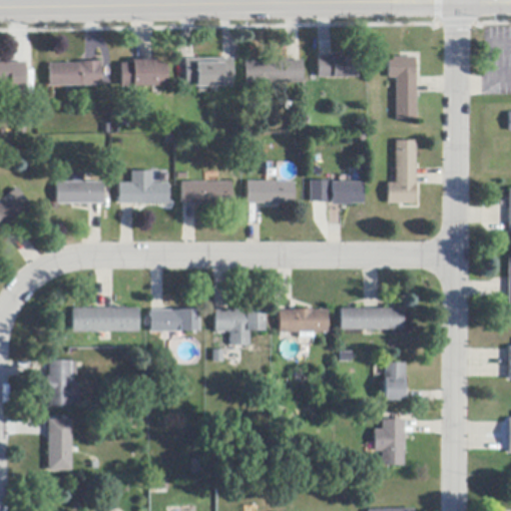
[(319,76),(319,56),(321,56),(333,55),(358,55),(359,75),(319,76)]
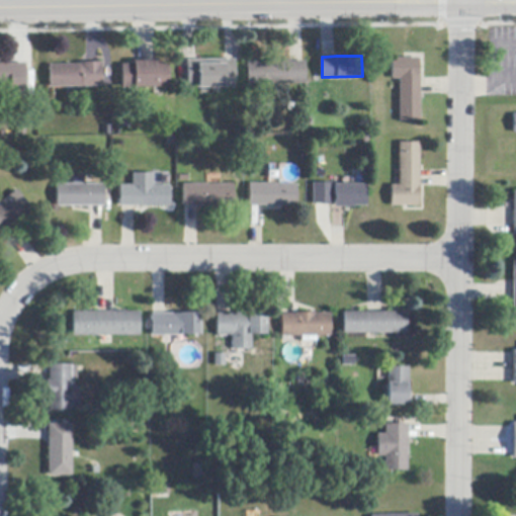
[(421,77),(422,92),(422,119),(402,119),(401,77),(395,77),(394,57),(421,57),(421,77)]
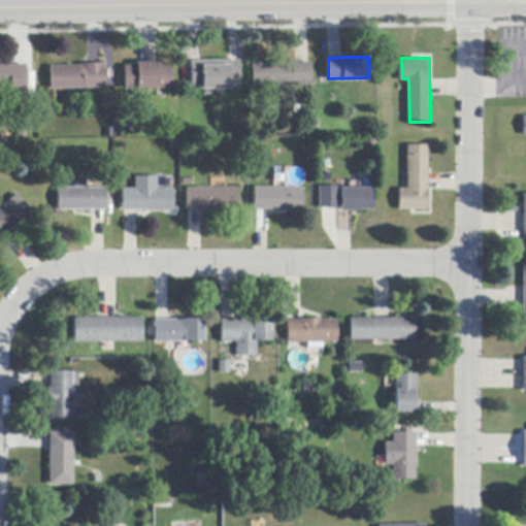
[(241,62),(241,88),(214,88),(214,95),(205,95),(205,88),(193,89),(192,76),(192,60),(201,60),(231,60),(241,60),(241,62)]
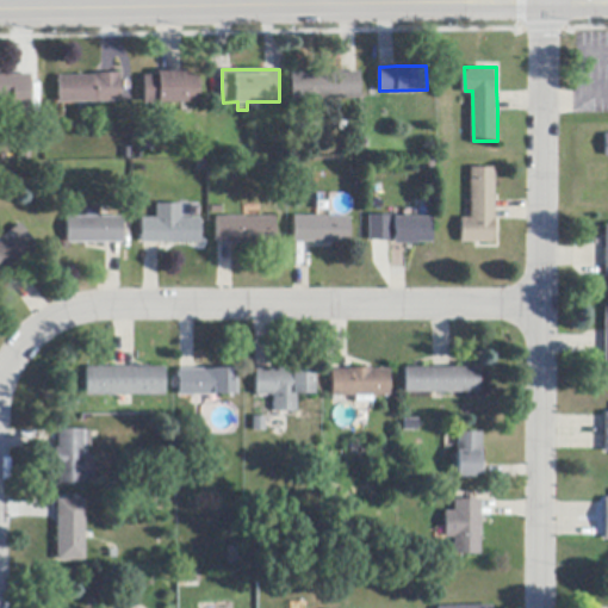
[(359,70),(361,70),(361,97),(339,98),(339,105),(322,105),(322,98),(293,98),(293,72),(321,72),(321,69),(345,69),(345,70),(359,70)]
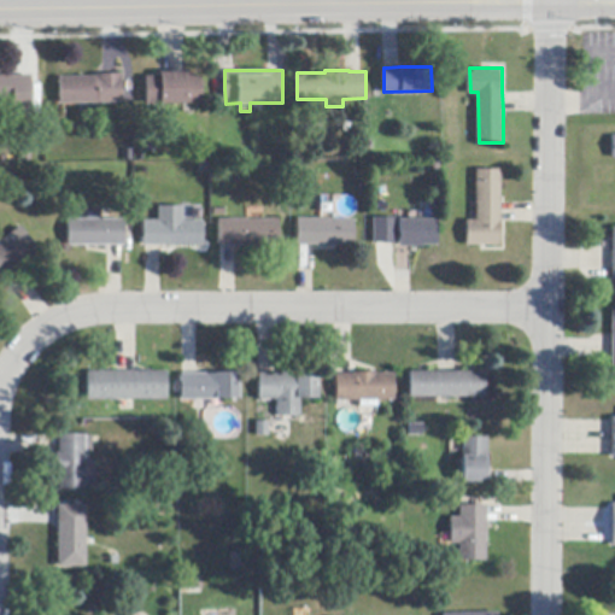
[(203,74),(203,103),(147,103),(147,75),(160,75),(160,71),(162,71),(186,71),(188,71),(188,74),(203,74)]
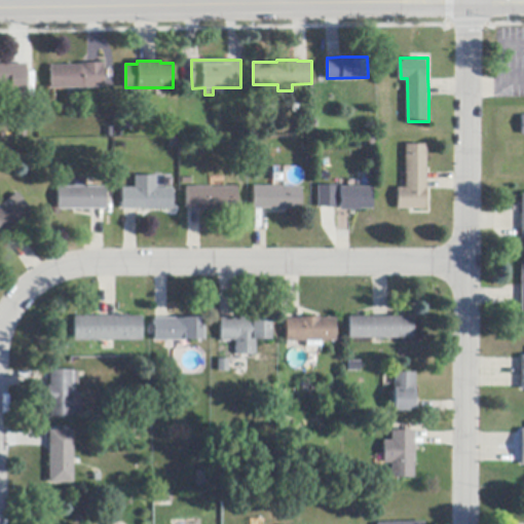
[(78,86),(69,87),(51,87),(50,65),(82,64),(82,62),(88,62),(100,62),(103,62),(105,62),(106,80),(104,80),(104,86),(78,86)]
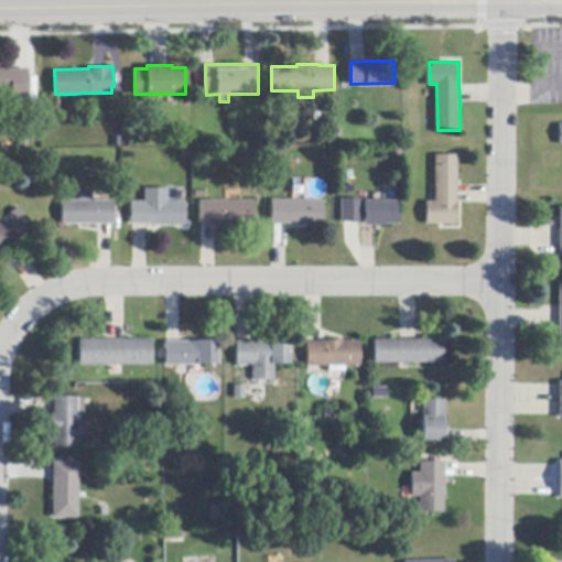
[(0,67),(13,67),(29,67),(29,89),(0,89),(0,67)]
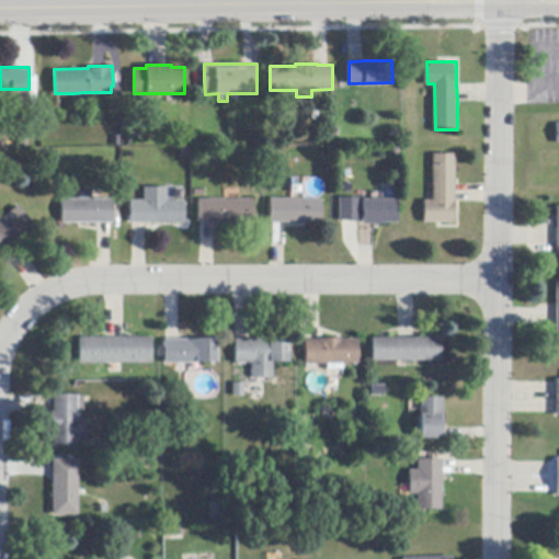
[(457,152),(457,198),(457,200),(457,203),(456,203),(456,221),(425,221),(425,198),(434,198),(434,152),(457,152)]
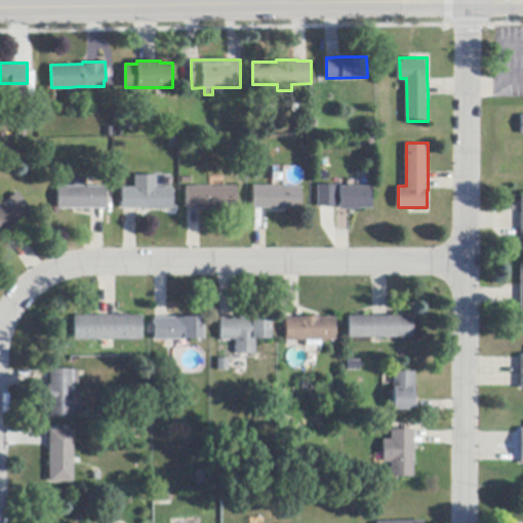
[(173,208),(137,208),(125,208),(122,208),(122,187),(135,187),(135,174),(156,174),(156,187),(173,187),(173,208)]
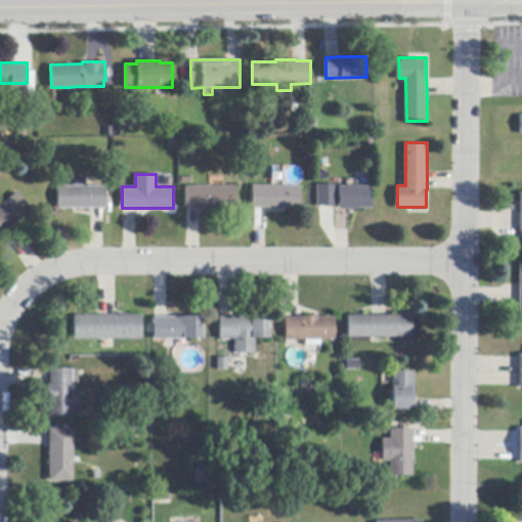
[(317,204),(335,204),(335,181),(316,181),(317,204)]
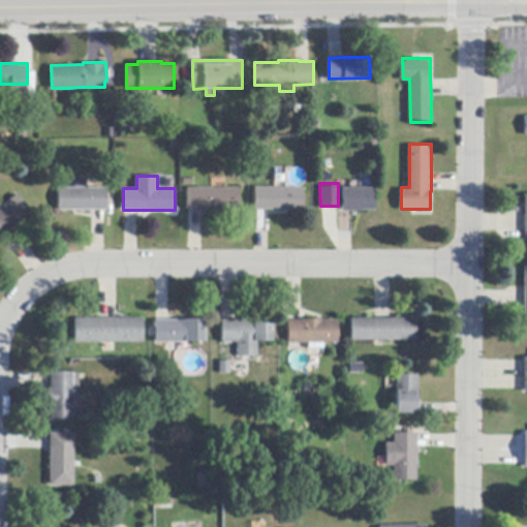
[(104,210),(93,209),(58,209),(58,186),(106,187),(106,210),(104,210)]
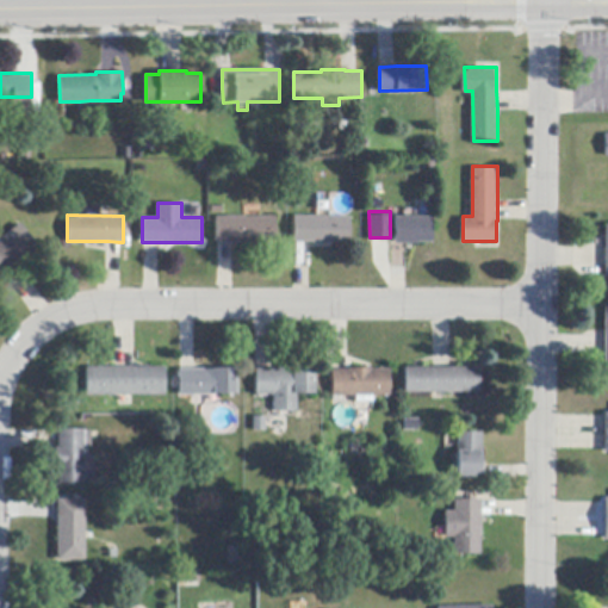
[(234,242),(219,242),(217,242),(217,215),(277,216),(277,242),(234,242)]
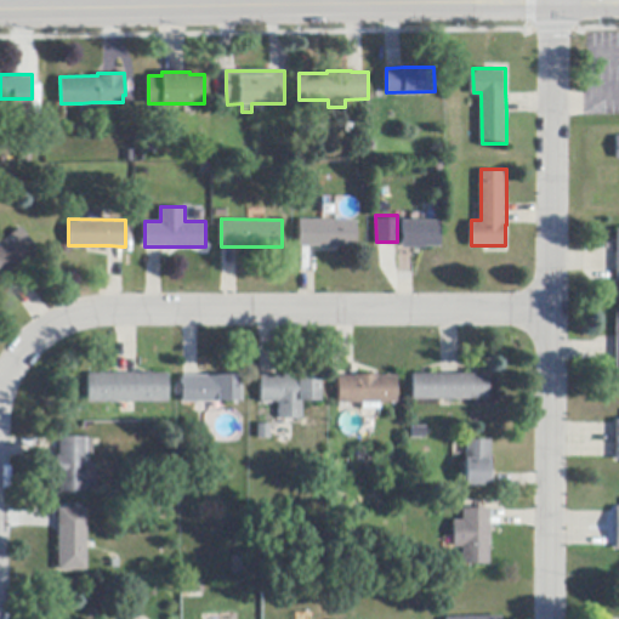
[(318,245),(304,245),(300,245),(301,219),(358,220),(358,246),(318,245)]
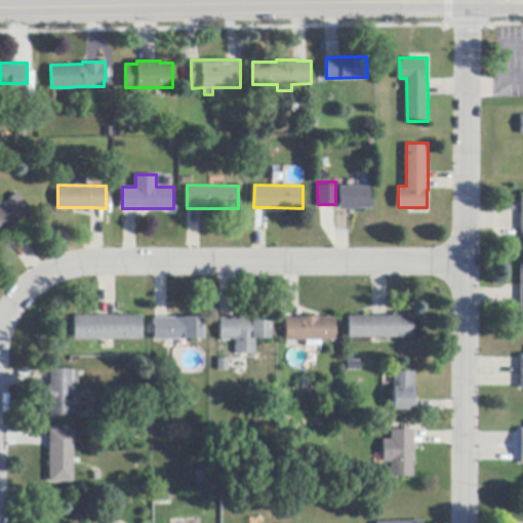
[(359,186),(372,186),(372,207),(360,207),(360,208),(351,208),(340,208),(340,186),(359,186)]
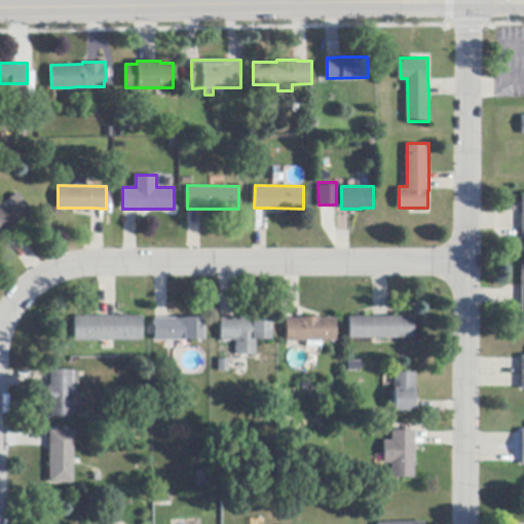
[(17,229),(5,237),(2,240),(0,237),(0,203),(17,191),(33,213),(19,224),(20,227),(17,229)]
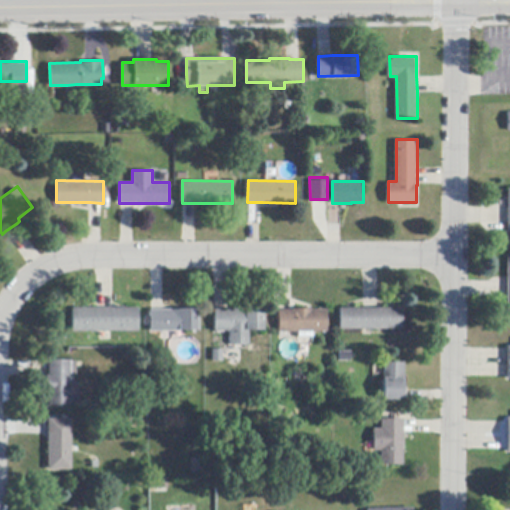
[(72,307),(97,307),(112,307),(138,307),(138,330),(111,330),(111,338),(99,338),(99,330),(72,330),(72,307)]
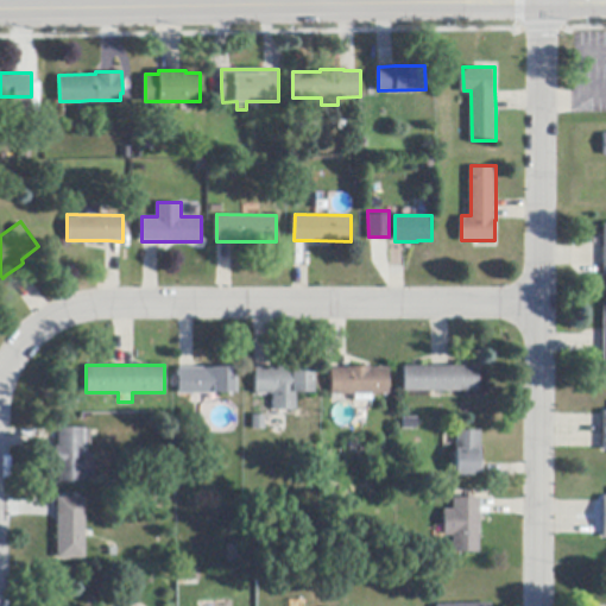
[(434,365),(450,365),(479,365),(479,390),(405,390),(405,365),(434,365)]
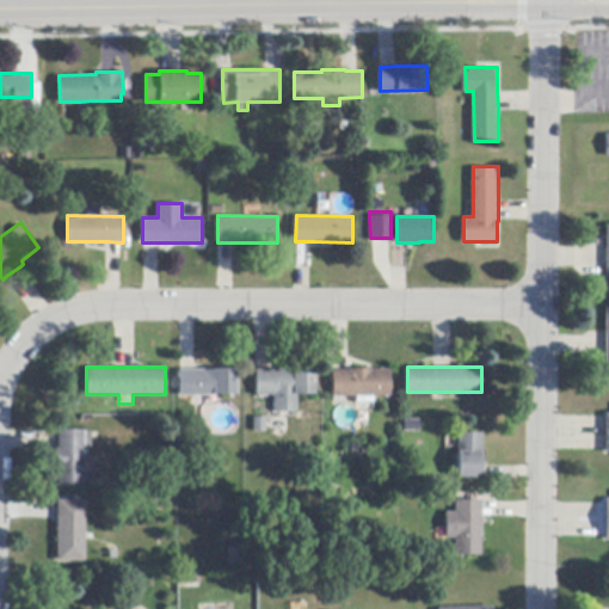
[(217,394),(216,394),(216,395),(192,395),(179,395),(179,368),(182,368),(195,368),(237,368),(237,393),(217,394)]
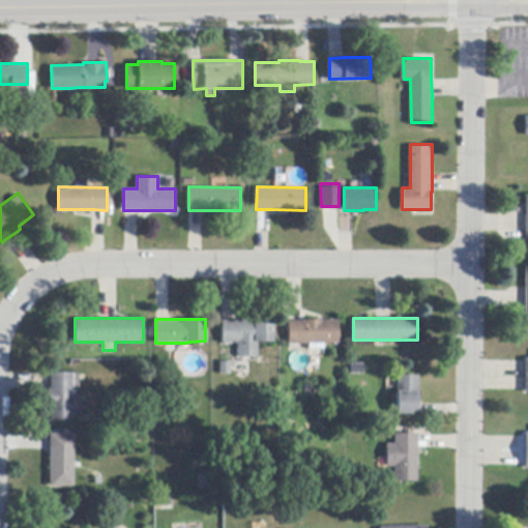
[(224,319),(237,319),(274,319),(274,341),(258,341),(258,356),(238,356),(238,342),(223,342),(223,319),(224,319)]
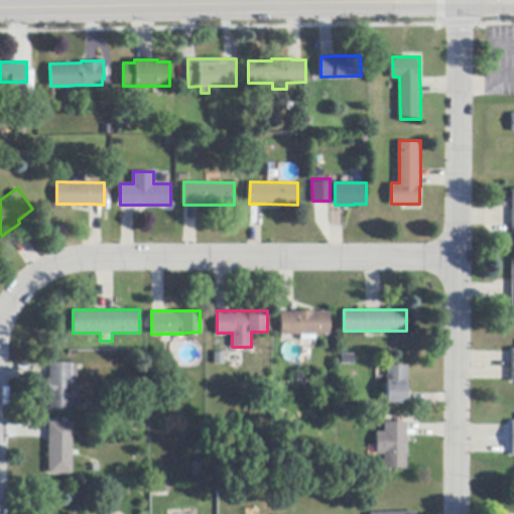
[(331,334),(281,334),(281,315),(281,311),(295,311),(297,311),(297,310),(315,310),(315,311),(331,310),(331,334)]
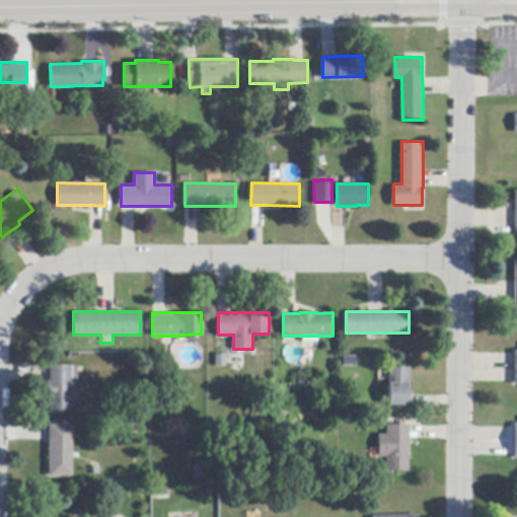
[(227,353),(227,365),(216,365),(216,353),(227,353)]
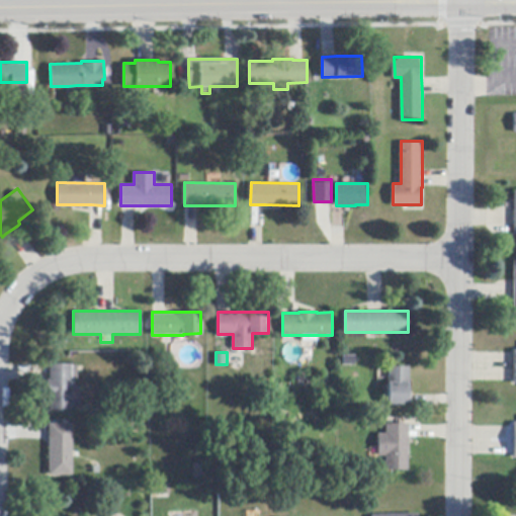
[(344,354),(356,354),(356,364),(344,364),(344,354)]
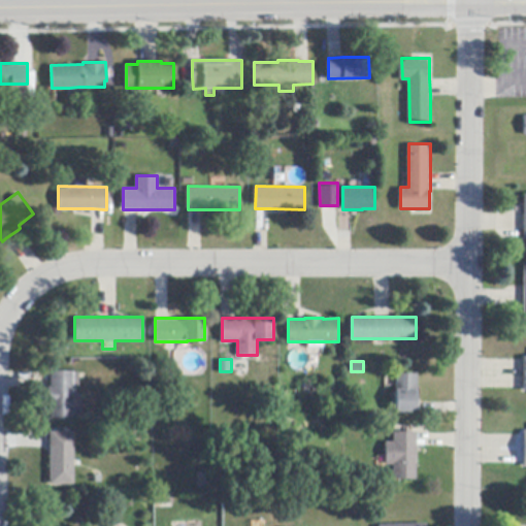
[(73,370),(73,418),(51,418),(51,404),(48,404),(48,387),(48,386),(51,386),(51,372),(51,370),(73,370)]
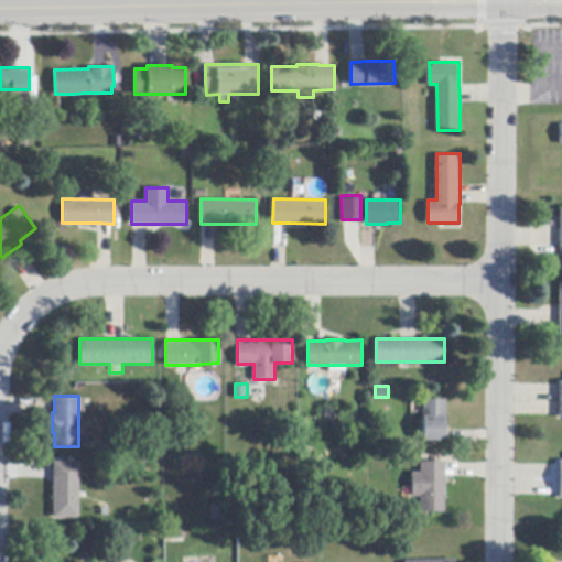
[(445,429),(445,440),(423,440),(423,417),(423,398),(446,399),(445,429)]
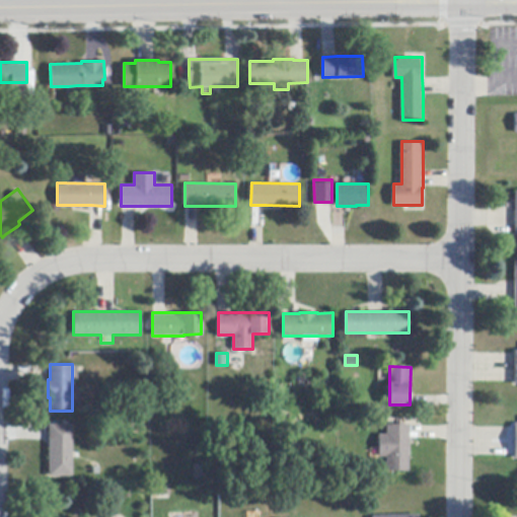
[(49,475),(49,438),(49,424),(73,424),(73,475),(49,475)]
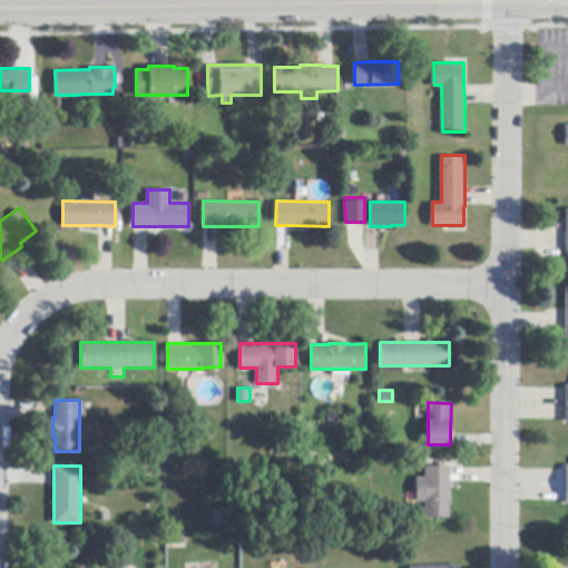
[(450,466),(450,480),(450,517),(426,517),(426,501),(418,501),(418,477),(426,477),(427,466),(450,466)]
